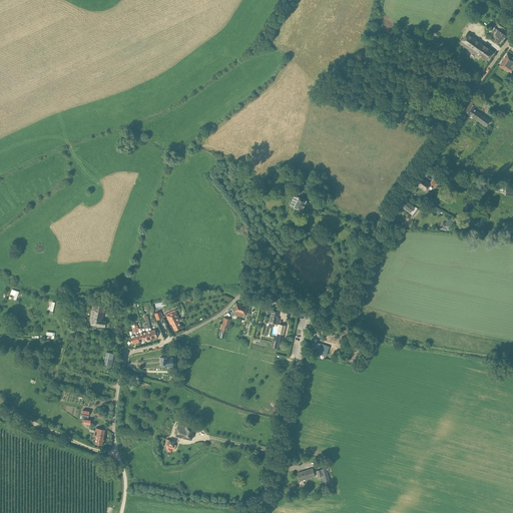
[(494,40),(498,43),(505,35),(500,32),(494,27),(492,30),(495,32),(494,34),(497,36),(494,40)]
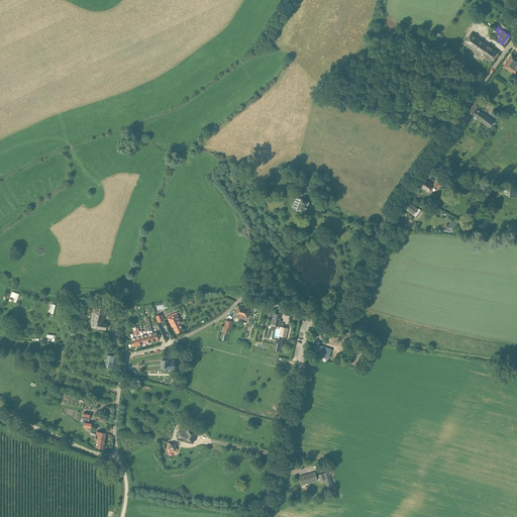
[(483,56),(490,62),(497,52),(471,33),(462,43),(482,57),(483,56)]
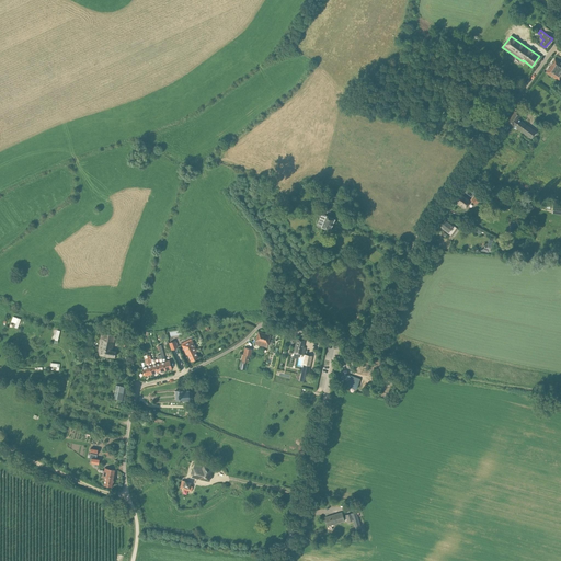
[(560,75),(560,61),(554,58),(546,72),(558,80),(560,75)]
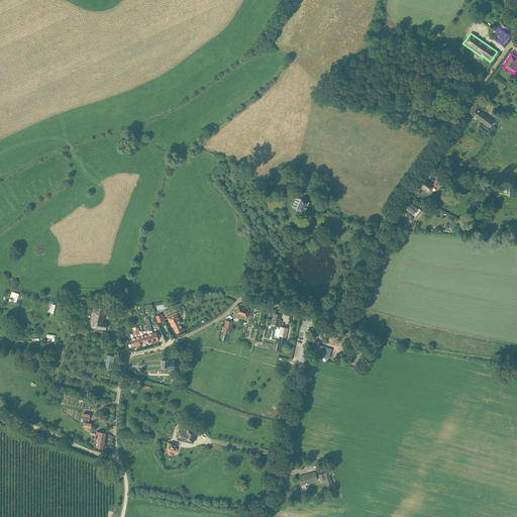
[(473,115),(490,127),(494,121),(477,109),(480,105),(475,102),(468,112),(473,115)]
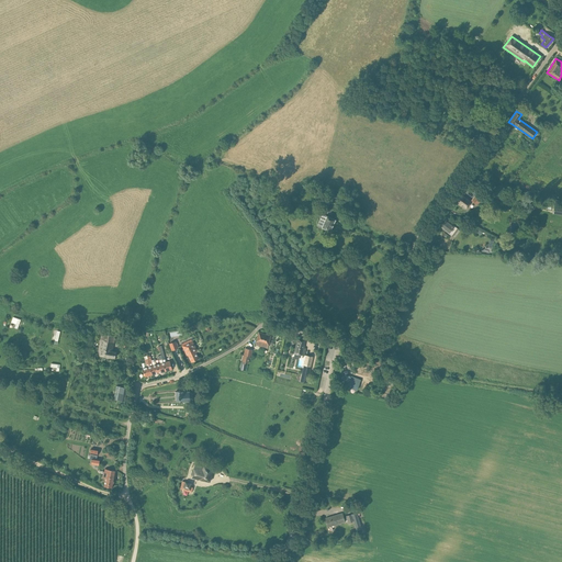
[(460,193),(454,201),(465,209),(471,201),(460,193)]
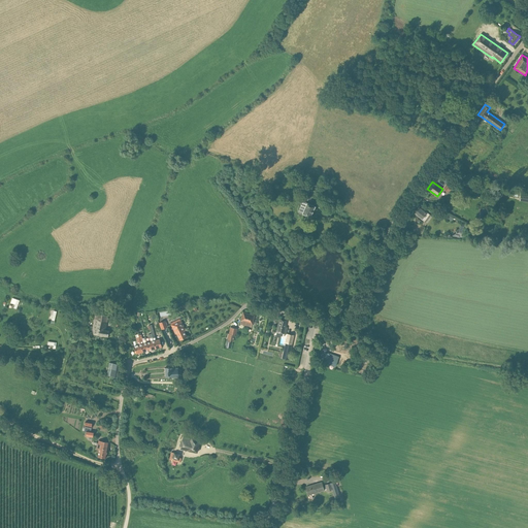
[(442,189),(449,193),(452,189),(446,184),(442,189)]
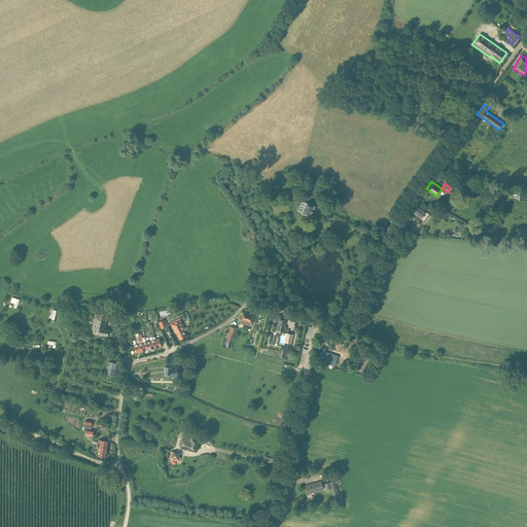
[(510,191),(507,201),(516,202),(518,192),(510,191)]
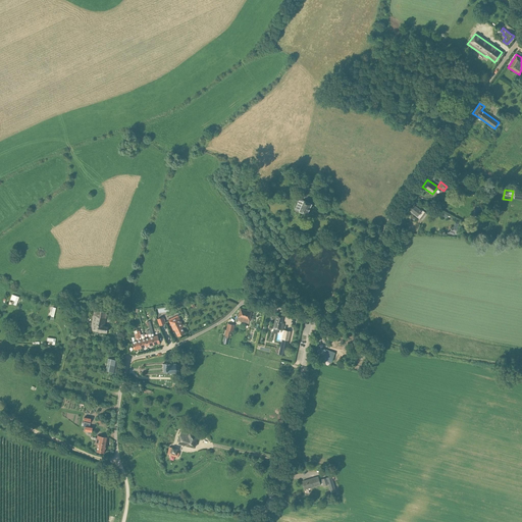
[(307,214),(309,216),(311,211),(309,210),(311,204),(299,198),(297,202),(298,202),(295,209),(299,211),(307,214)]
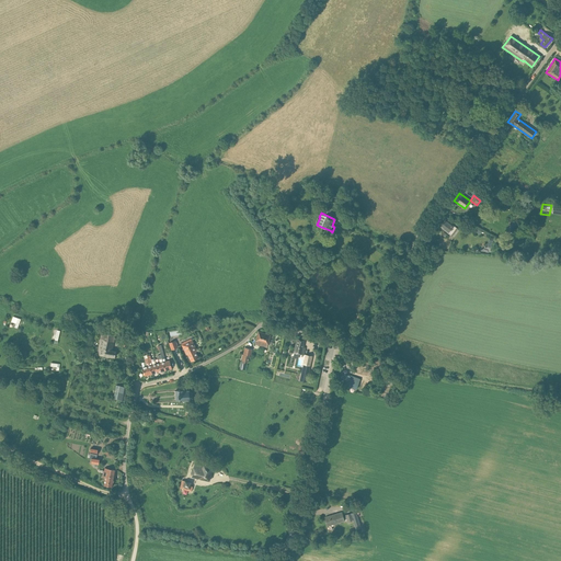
[(445,220),(441,227),(448,232),(453,227),(445,220)]
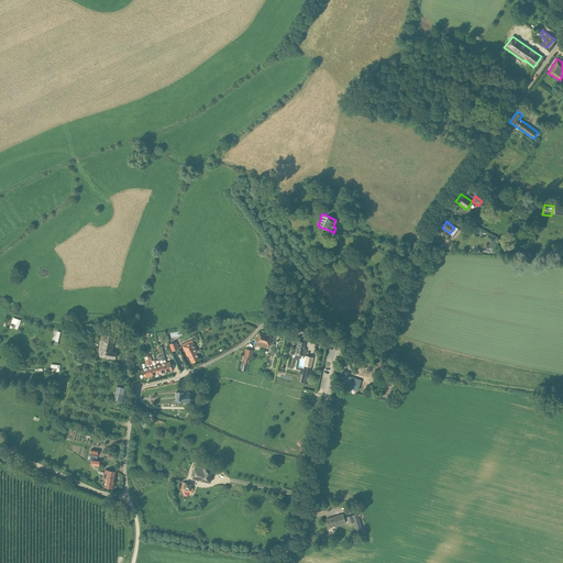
[(17,324),(15,328),(19,329),(22,320),(14,317),(12,322),(17,324)]
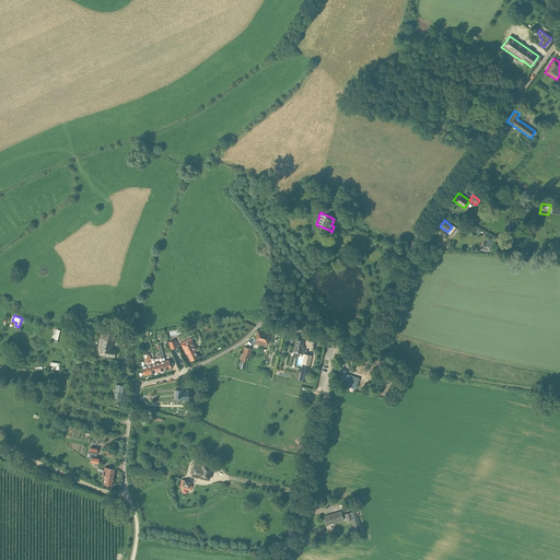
[(97,353),(115,357),(116,350),(112,350),(115,331),(102,329),(97,353)]
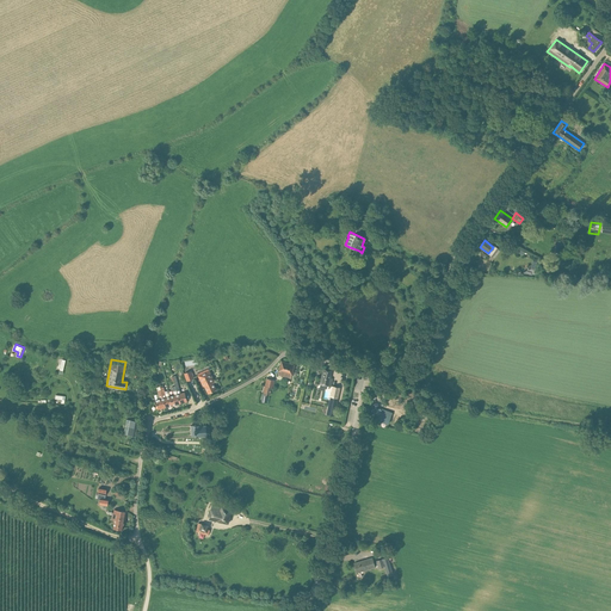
[(278,375),(290,378),(292,376),(295,364),(282,360),(278,371),(278,375)]
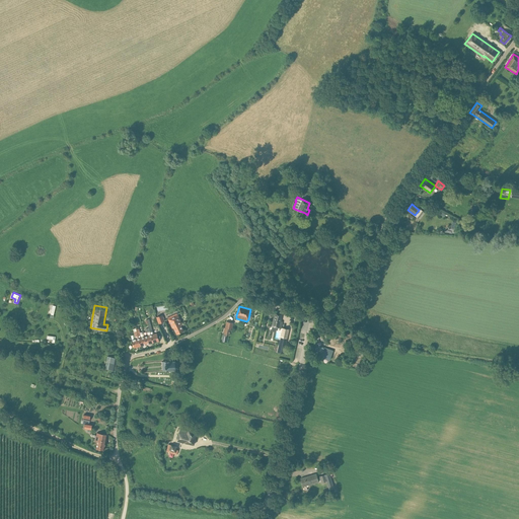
[(116,309),(113,320),(118,322),(121,310),(116,309)]
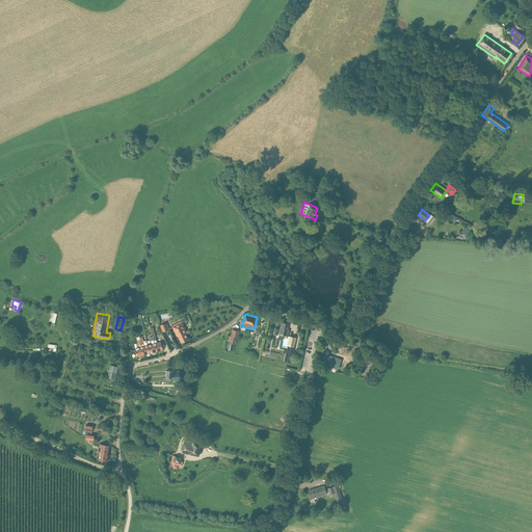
[(278,334),(288,336),(290,329),(288,329),(289,322),(282,321),(278,334)]
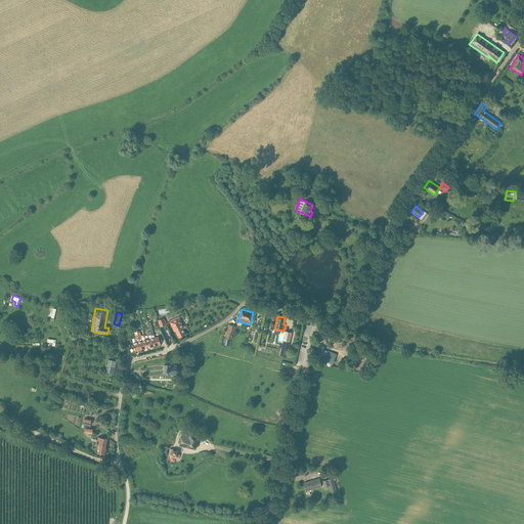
[(175,331),(178,338),(185,334),(182,329),(184,328),(179,317),(170,322),(174,332),(175,331)]
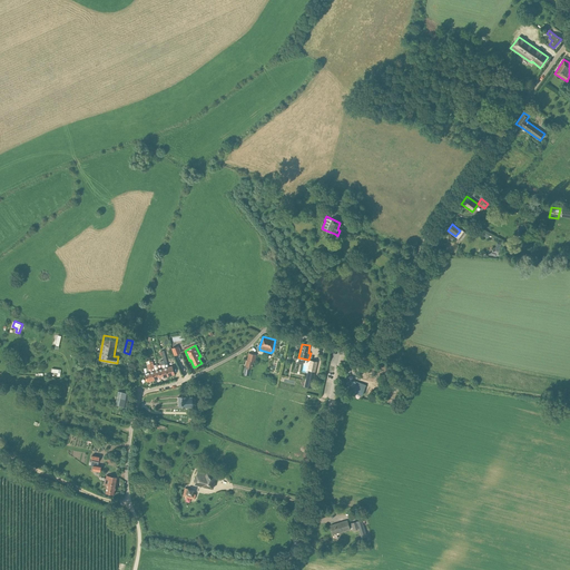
[(172,349),(174,356),(182,353),(180,351),(179,347),(178,346),(172,349)]
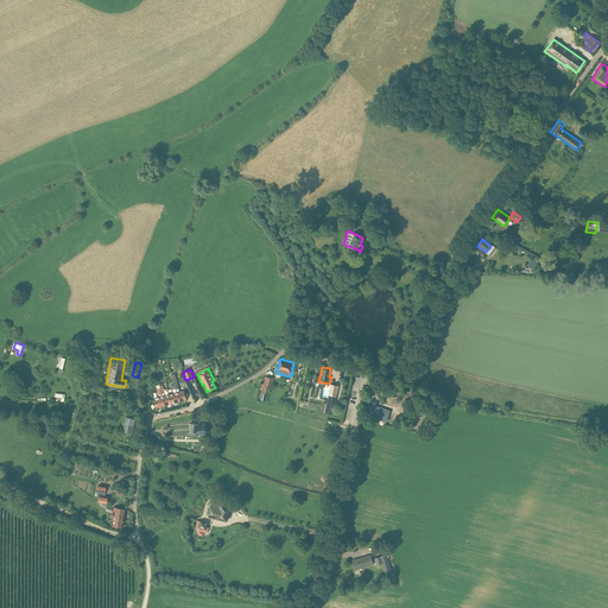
[(175,385),(179,401),(187,399),(184,390),(181,391),(179,388),(175,374),(171,374),(175,385)]
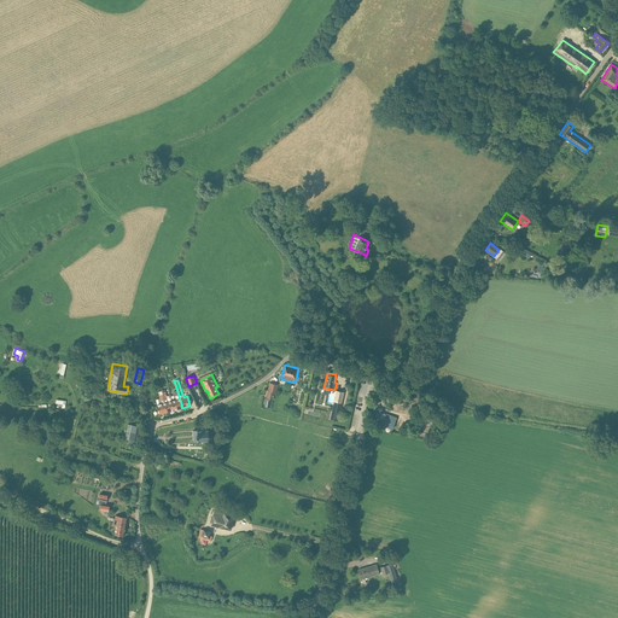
[(264,407),(269,408),(270,398),(273,398),(275,392),(277,392),(278,384),(269,383),(266,397),(267,397),(264,407)]
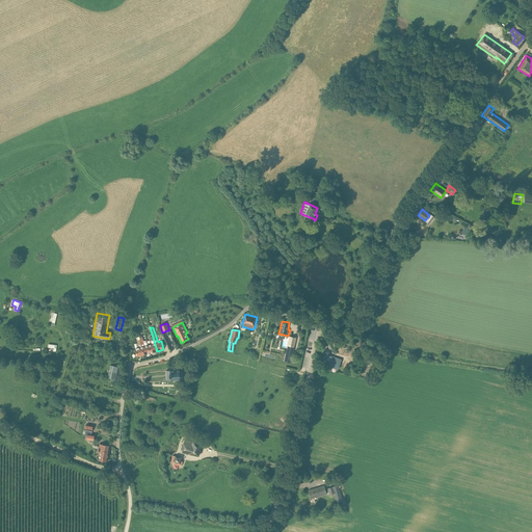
[(142,336),(139,337),(144,354),(151,353),(148,345),(147,340),(143,341),(142,336)]
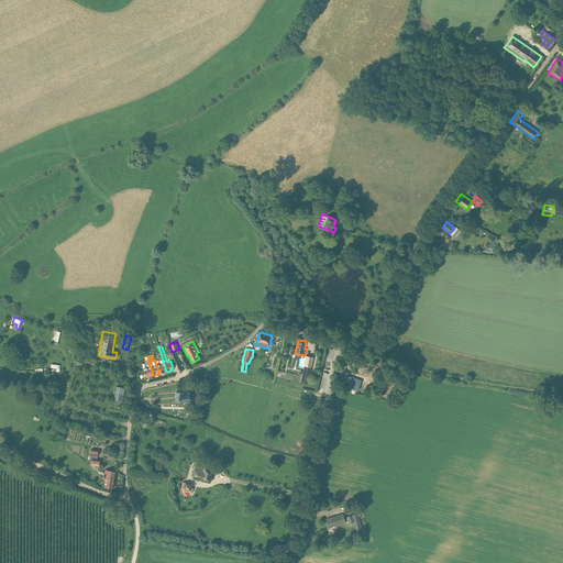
[(307,355),(305,365),(311,367),(313,357),(307,355)]
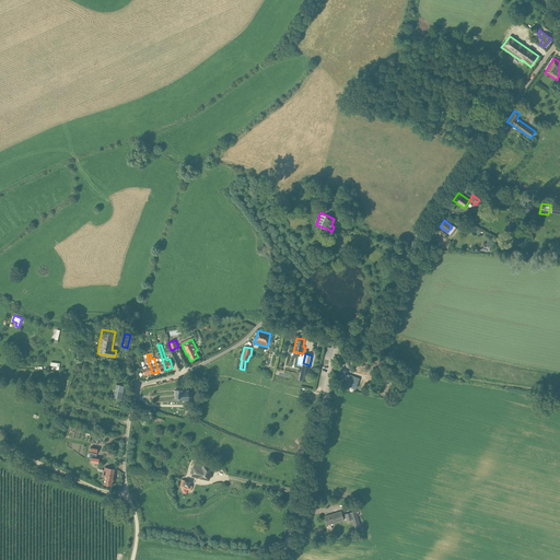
[(147,354),(144,356),(144,358),(146,361),(141,362),(144,375),(152,373),(147,354)]
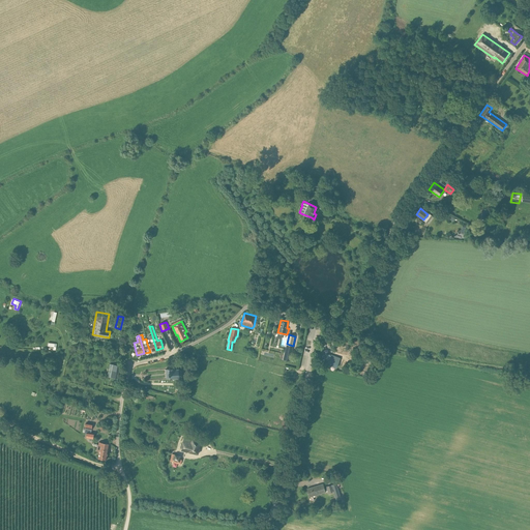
[(147,344),(150,352),(156,350),(152,335),(149,335),(150,340),(153,340),(153,342),(147,344)]
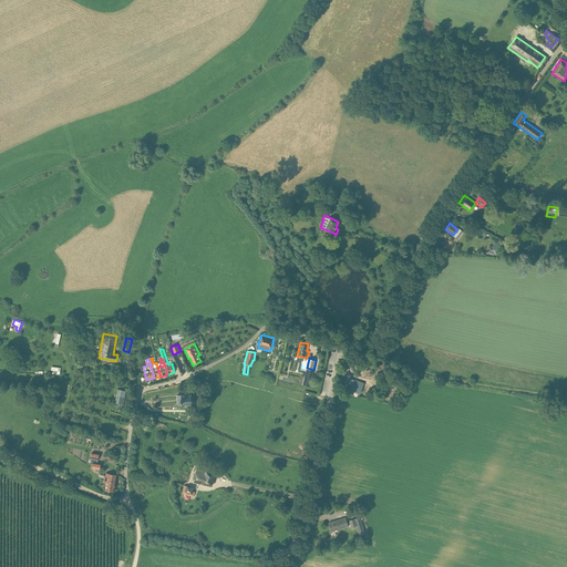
[(342,387),(353,391),(353,389),(368,394),(372,384),(360,380),(360,381),(347,377),(342,387)]
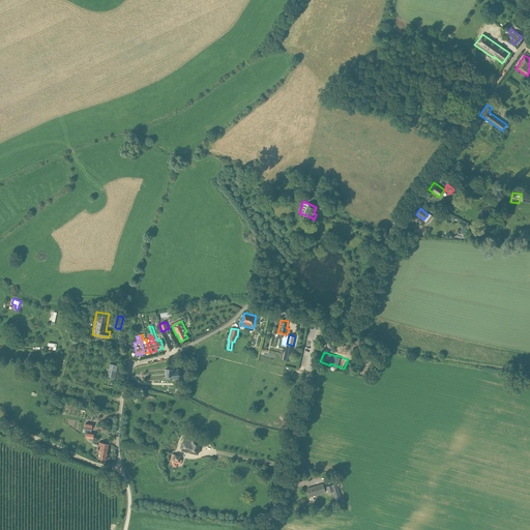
[(110,363),(108,376),(118,378),(120,365),(110,363)]
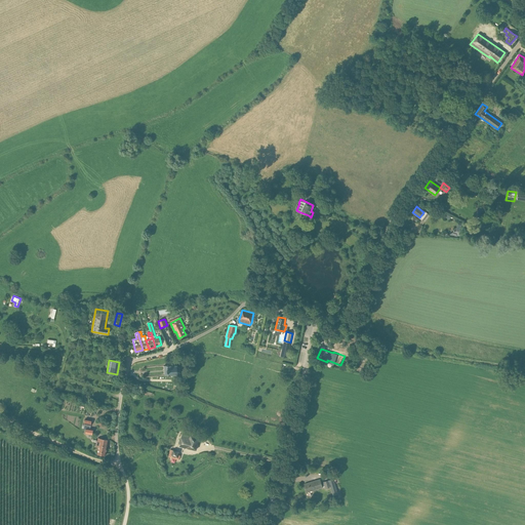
[(168,374),(168,375),(177,374),(180,371),(180,367),(177,364),(167,365),(164,366),(165,374),(168,374)]
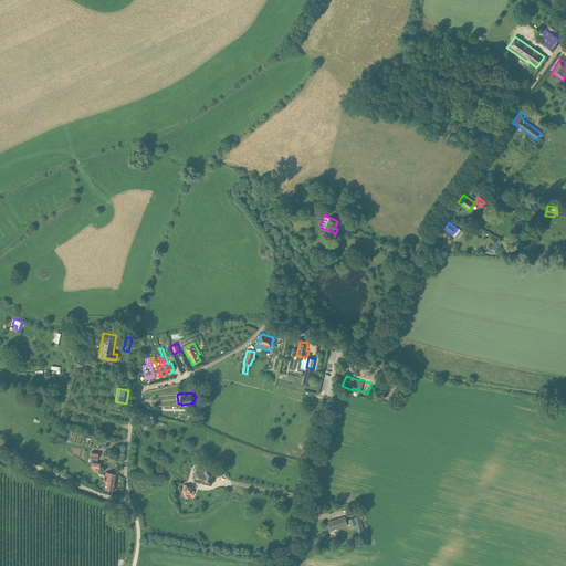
[(92,468),(100,469),(101,463),(97,462),(97,459),(98,453),(92,452),(91,458),(91,463),(93,464),(92,468)]
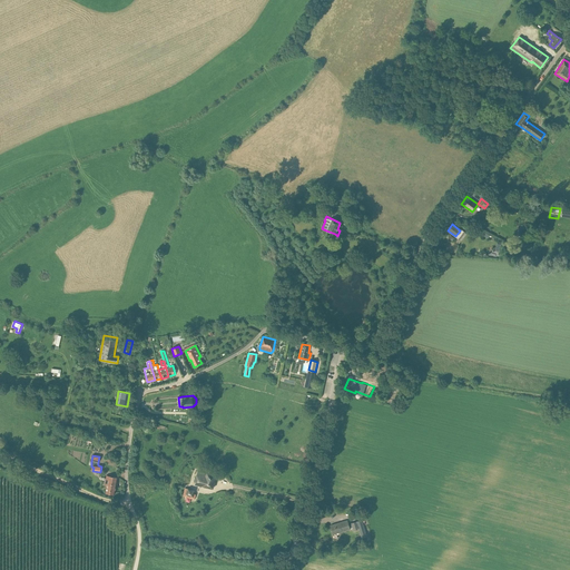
[(195,484),(212,489),(213,488),(216,475),(216,474),(206,472),(206,473),(198,471),(195,484)]
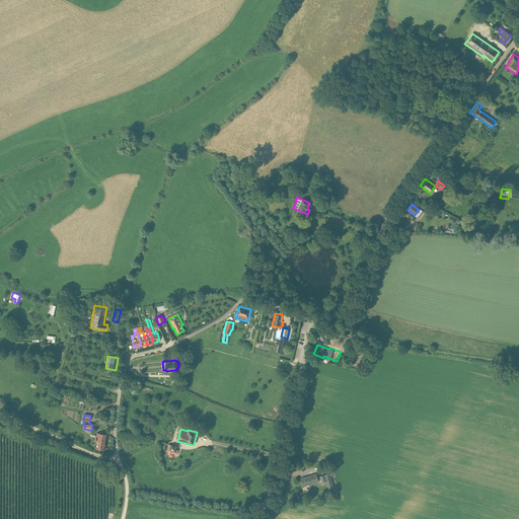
[(106,435),(99,434),(96,448),(104,450),(106,435)]
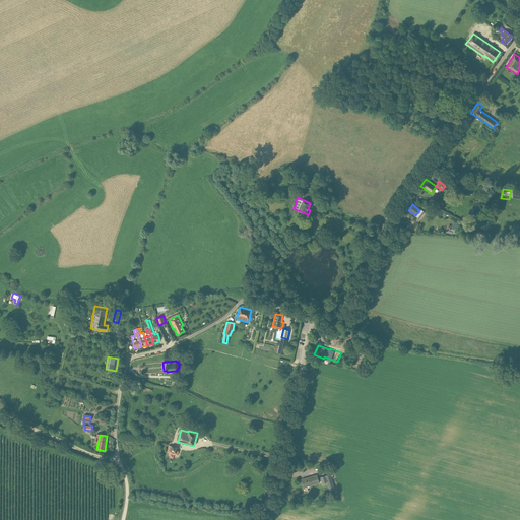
[(167,453),(177,456),(179,451),(177,451),(178,447),(171,445),(171,446),(169,445),(167,453)]
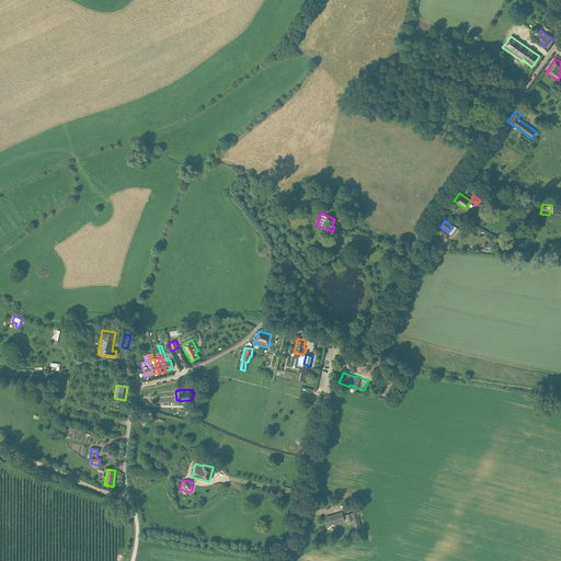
[(356,529),(361,528),(356,512),(350,514),(345,515),(343,516),(342,512),(324,517),(328,526),(344,521),(347,519),(347,522),(353,521),(356,529)]
